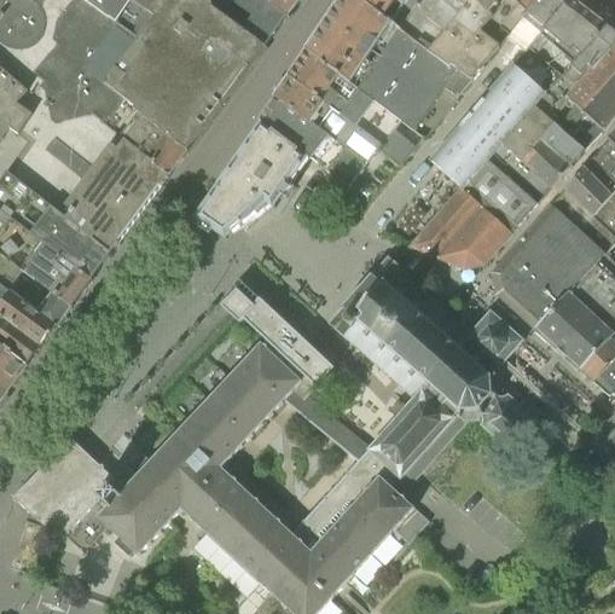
[(17,133),(24,138),(27,139),(4,172),(64,218),(125,138),(168,173),(187,145),(134,105),(122,97),(125,93),(103,80),(111,70),(137,36),(135,35),(137,34),(109,15),(109,16),(87,0),(0,0),(0,62),(6,67),(29,87),(28,88),(30,90),(18,102),(30,111),(17,133)]
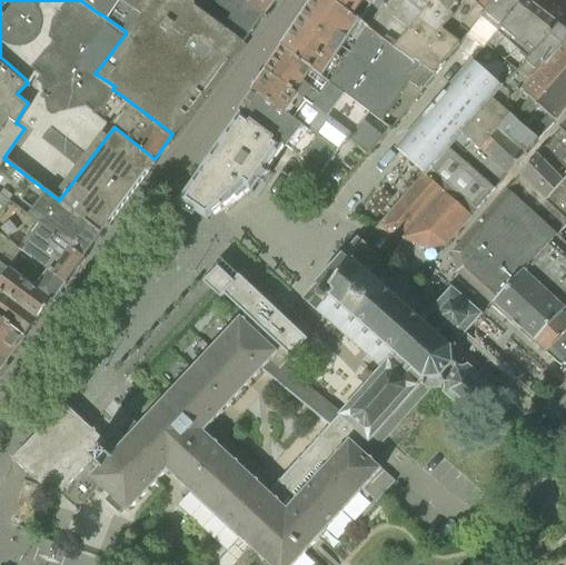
[(80,0),(100,15),(100,13),(126,31),(138,16),(142,11),(127,0),(80,0)]
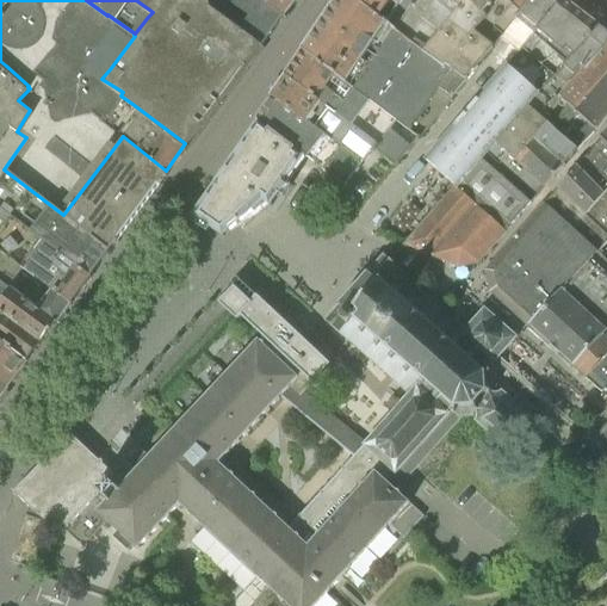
[(209,1),(206,0),(136,0),(153,12),(148,17),(171,33),(174,29),(180,33),(184,29),(193,36),(194,37),(197,38),(202,31),(217,41),(246,61),(261,42),(239,25),(209,2),(209,1)]
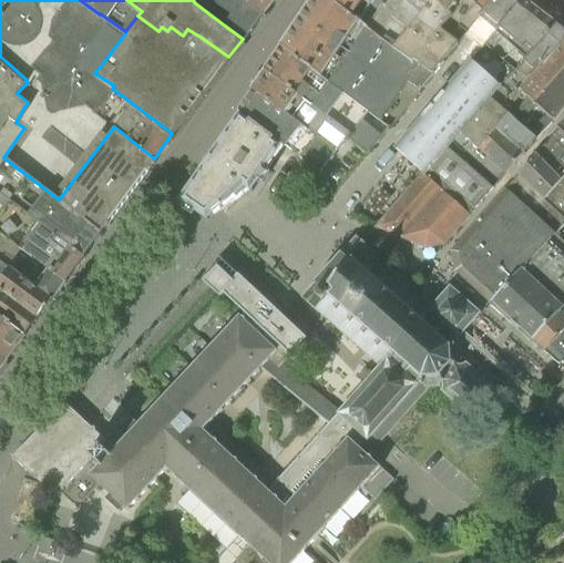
[(213,0),(217,4),(228,12),(226,17),(222,23),(243,39),(247,32),(262,12),(245,0),(213,0)]
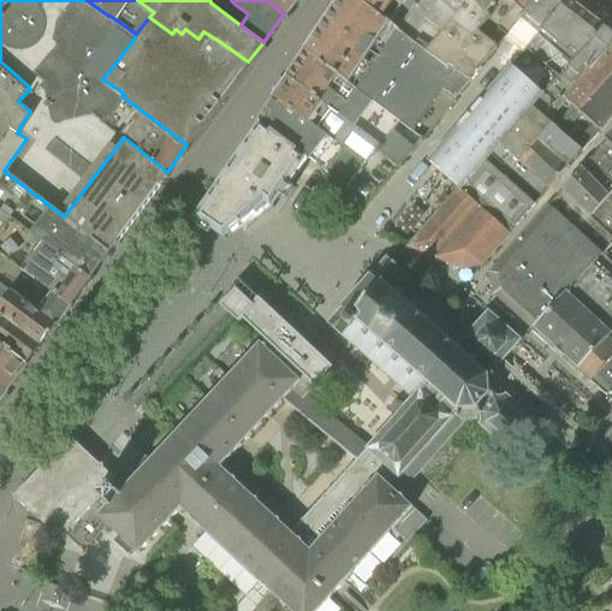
[(266,0),(284,13),(292,0),(266,0)]
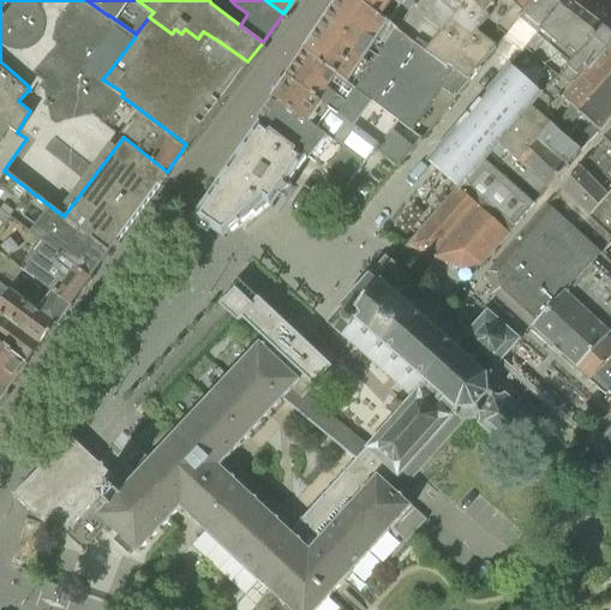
[(411,125),(439,83),(453,94),(467,76),(447,59),(444,61),(425,48),(396,27),(359,0),(334,0),(303,47),(369,96),(411,126),(411,125)]
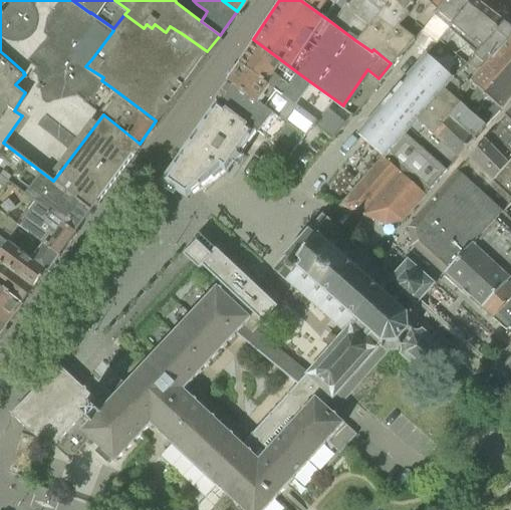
[(331,22),(338,13),(319,0),(300,0),(331,22)]
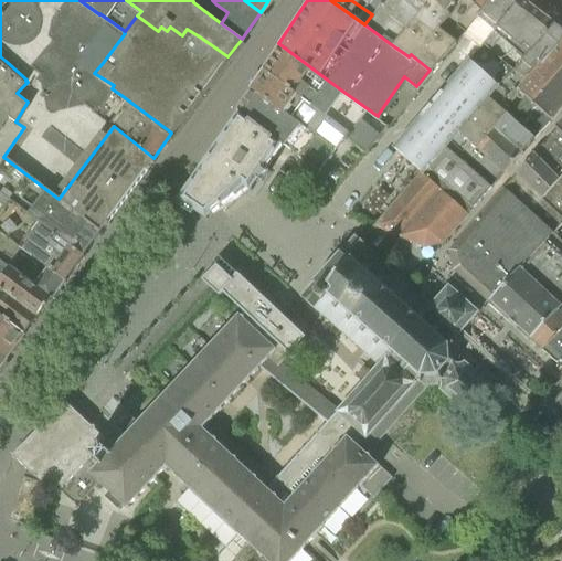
[(351,0),(372,14),(380,1),(378,0),(351,0)]
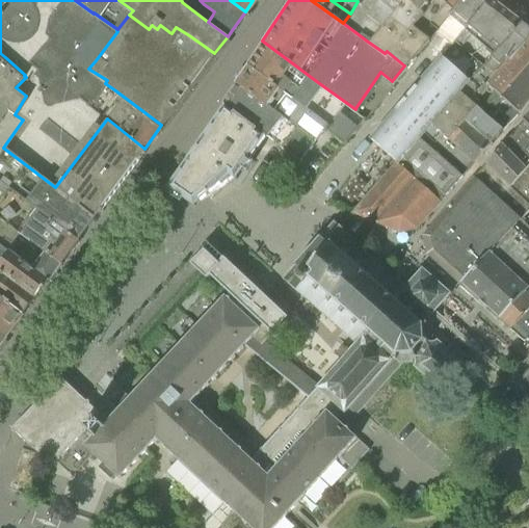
[(361,0),(360,3),(358,1),(350,14),(343,23),(368,42),(386,19),(401,0),(361,0)]
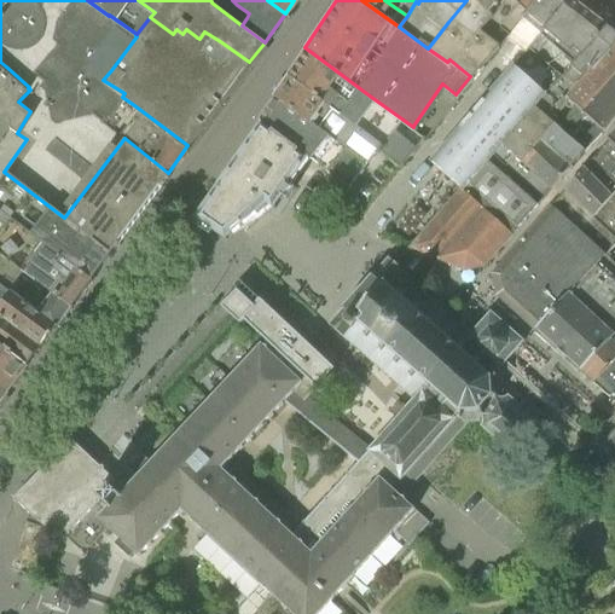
[(581,54),(605,24),(575,0),(566,0),(531,41),(523,50),(429,158),(459,185),(465,179),(485,157),(529,104),(574,62),(581,54)]
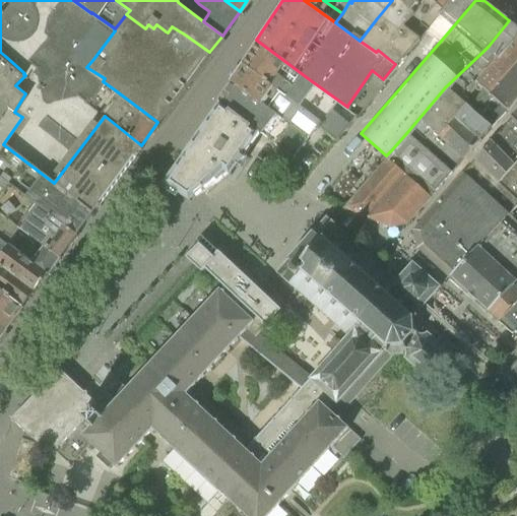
[(401,23),(419,0),(392,0),(377,18),(395,31),(411,46),(418,38),(401,23)]
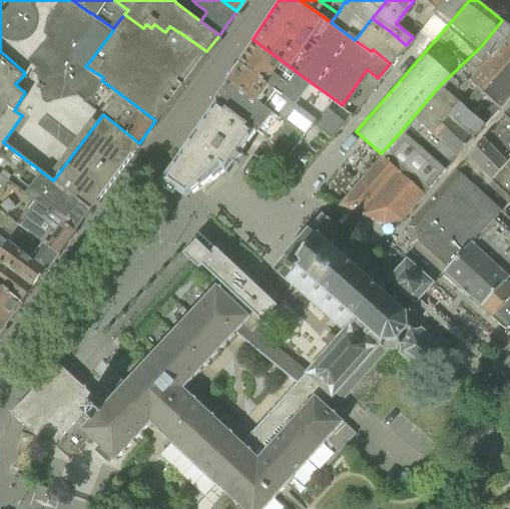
[(414,0),(396,23),(413,37),(419,30),(442,0),(414,0)]
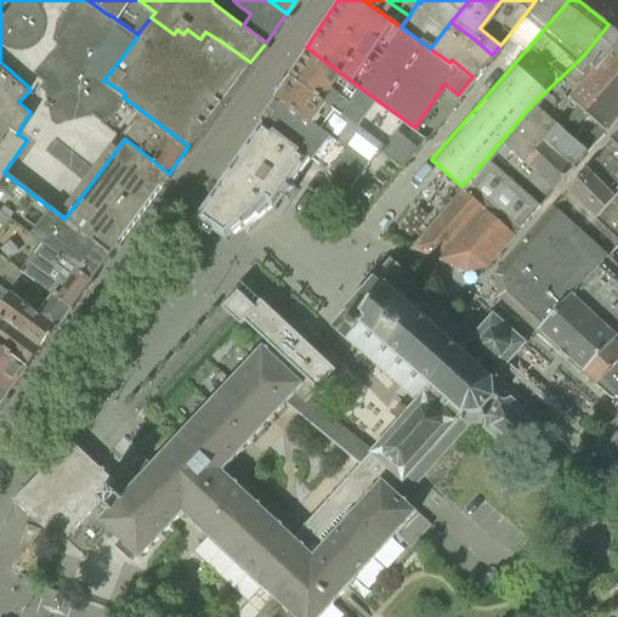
[(536,0),(508,37),(523,49),(526,50),(533,41),(568,0),(536,0)]
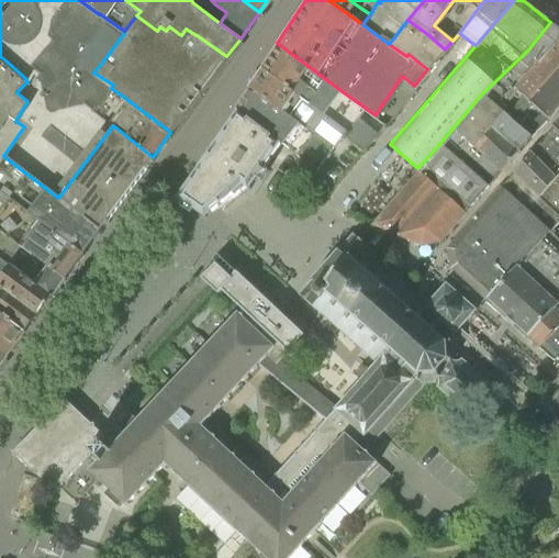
[(202,90),(216,69),(226,56),(200,37),(186,29),(181,35),(179,34),(178,33),(169,26),(166,31),(160,26),(157,31),(136,15),(124,31),(123,32),(124,33),(101,64),(93,73),(113,85),(111,88),(122,96),(170,132),(177,123),(183,114),(202,90)]
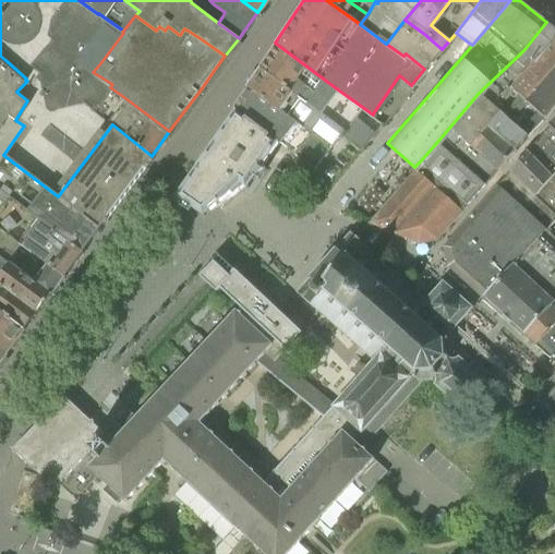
[(406,53),(424,69),(442,49),(424,34),(405,20),(386,44),(403,56),(406,53)]
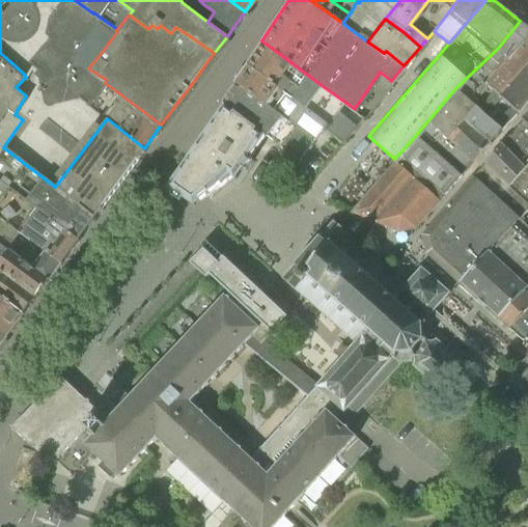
[(527,35),(527,27),(520,21),(499,47),(493,53),(454,89),(416,135),(460,174),(465,168),(433,140),(441,132),(468,102),(473,90),(482,80),(485,83),(527,35)]
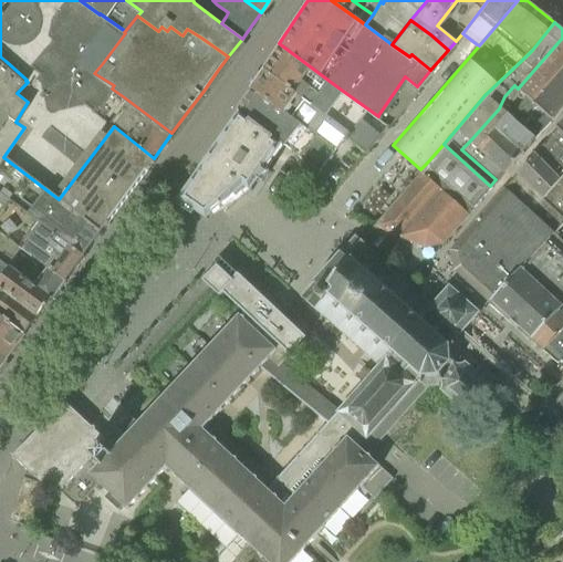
[(562,69),(562,38),(518,89),(514,85),(504,96),(499,108),(470,141),(461,149),(496,179),(521,151),(493,126),(506,113),(517,122),(533,102),(562,69)]
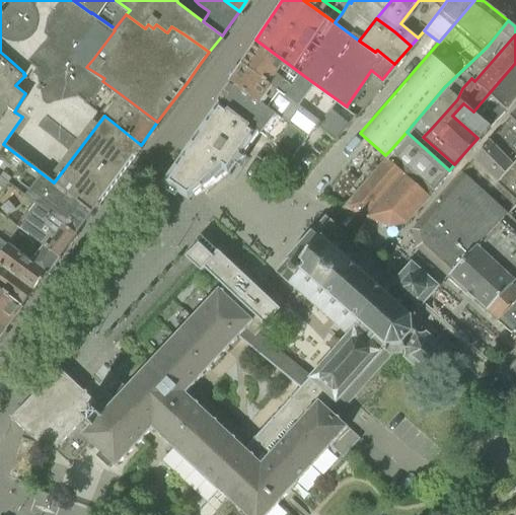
[(311,81),(255,40),(241,62),(318,120),(330,105),(348,121),(355,113),(347,105),(347,106),(311,81)]
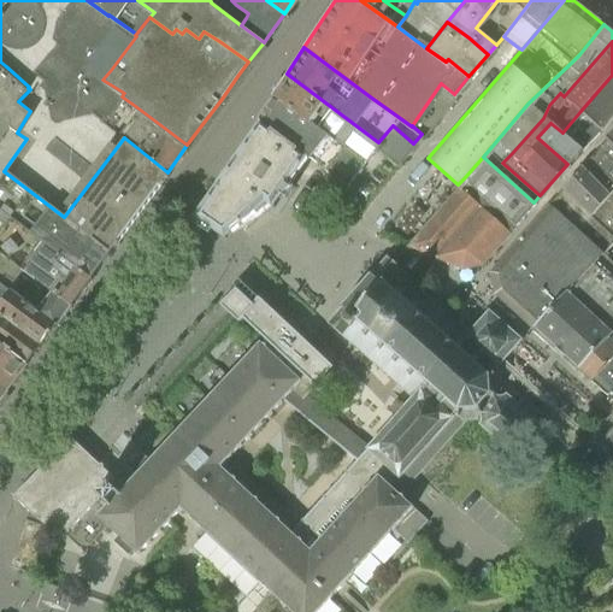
[(0,117),(3,119),(18,101),(30,89),(28,88),(29,87),(6,66),(0,62),(0,117)]
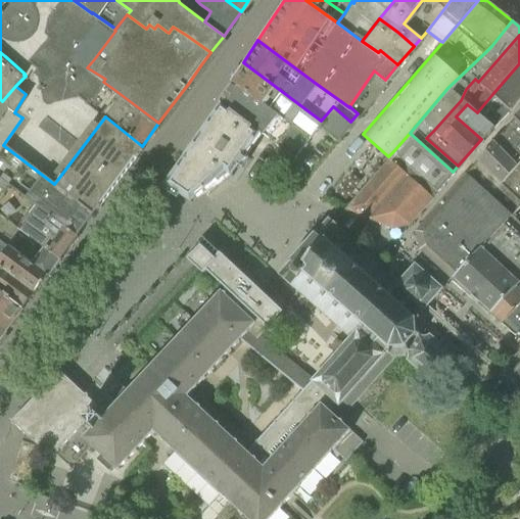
[(308,135),(315,129),(318,124),(321,121),(243,62),(231,80),(284,120),(285,119),(308,135)]
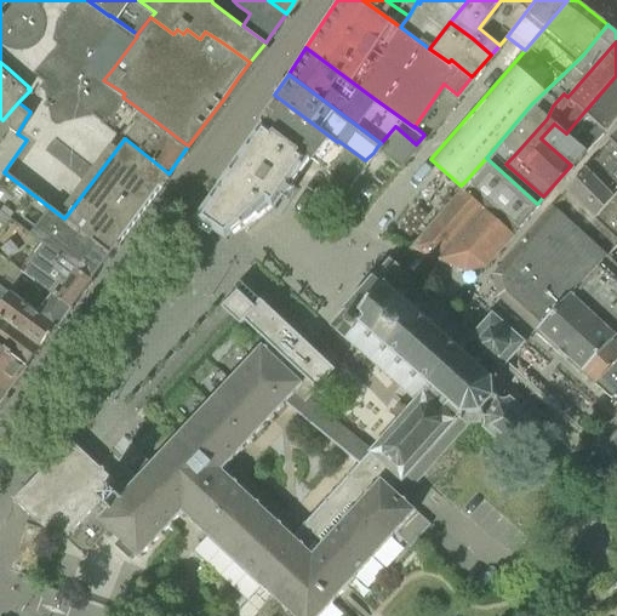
[(616,113),(616,75),(584,112),(566,133),(554,124),(541,138),(571,165),(605,127),(616,113)]
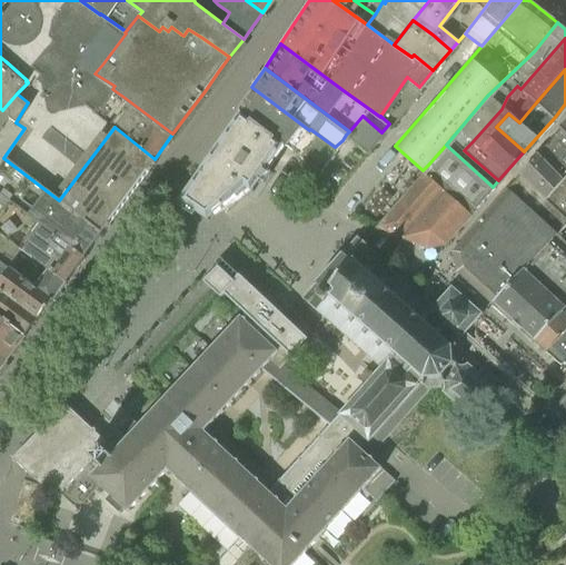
[(251,87),(237,109),(238,109),(283,142),(319,169),(335,147),(310,129),(309,130),(251,87)]
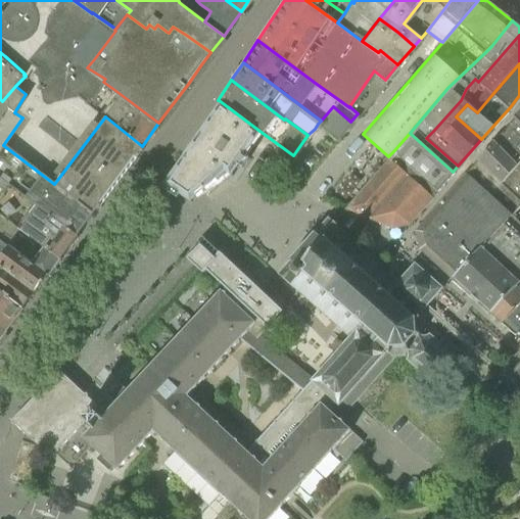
[(1,102),(5,106),(14,112),(26,94),(15,86),(2,101),(1,102)]
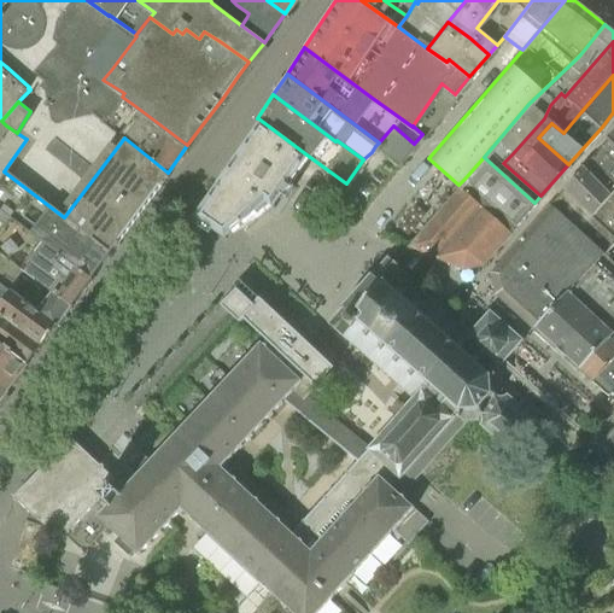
[(264,200),(270,205),(272,205),(307,155),(258,118),(192,215),(223,237),(264,200)]
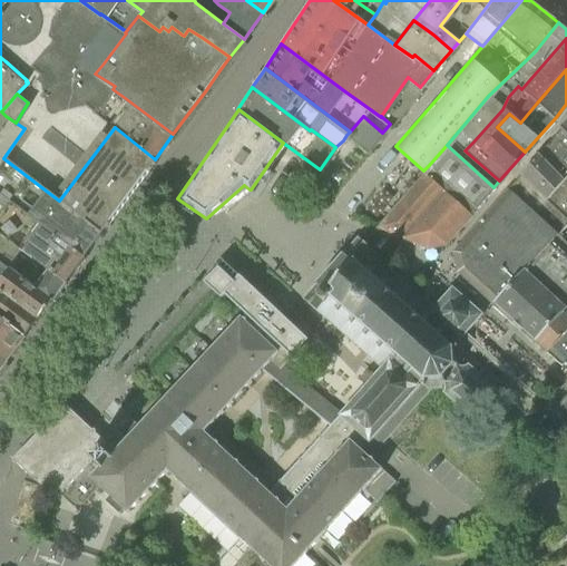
[(363,116),(350,132),(346,135),(367,152),(382,133),(363,116)]
